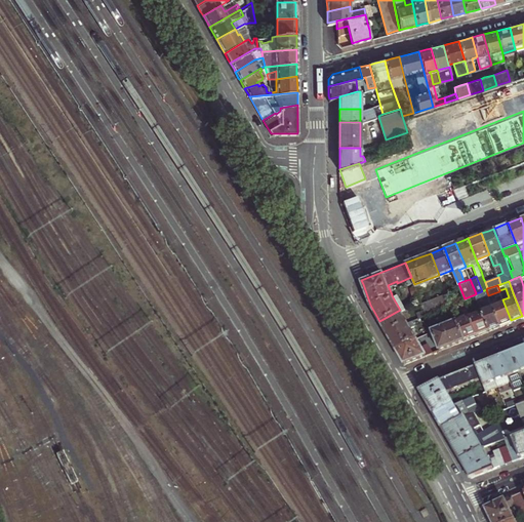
[(506,288),(499,290),(499,291),(502,299),(509,297),(506,288)]
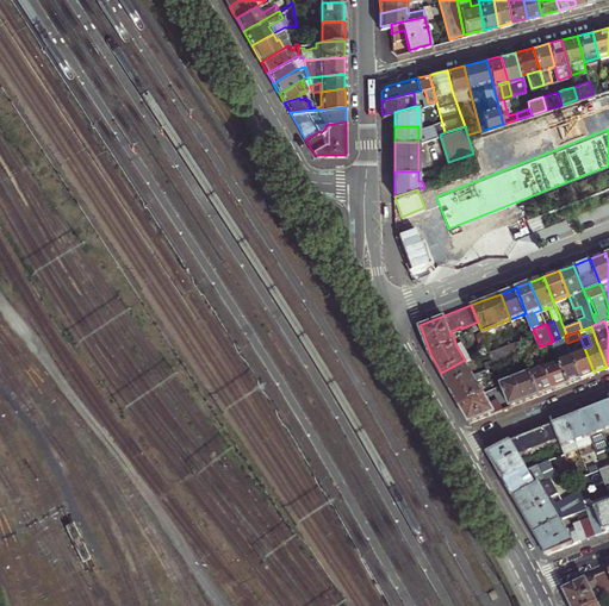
[(565,336),(560,338),(553,341),(552,342),(554,348),(567,343),(565,336)]
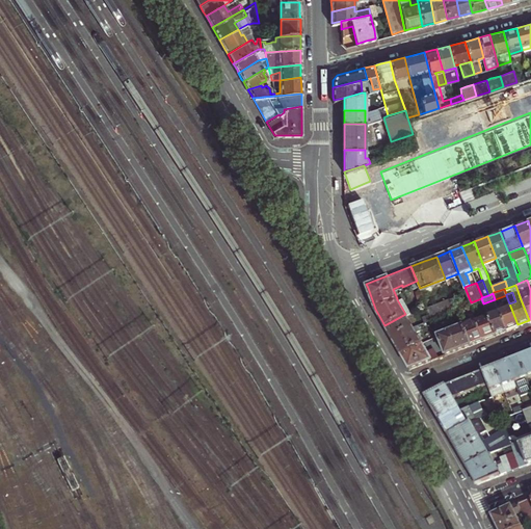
[(452,295),(426,306),(429,313),(431,317),(456,308),(452,295)]
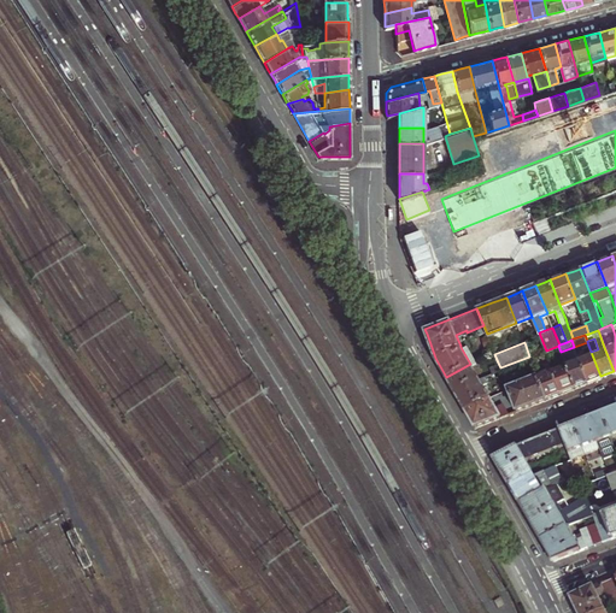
[(461,347),(470,364),(475,361),(464,343),(461,346),(461,347)]
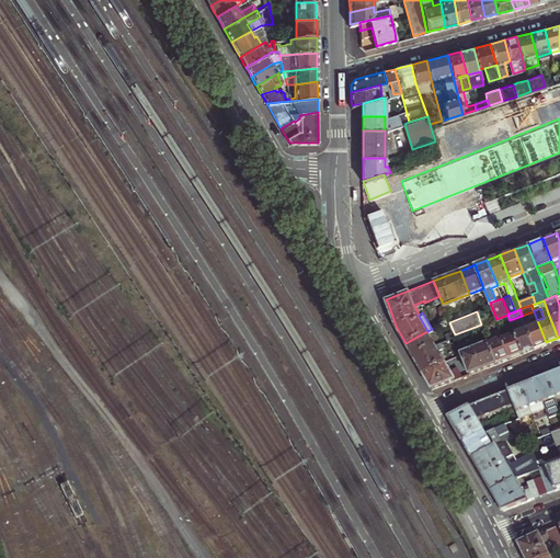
[(537,320),(525,325),(534,346),(540,344),(546,342),(537,320)]
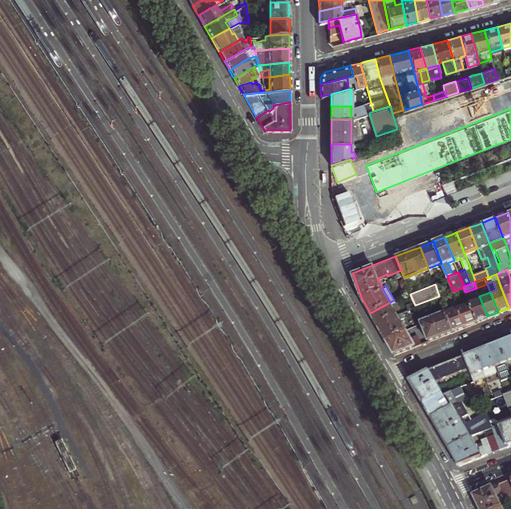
[(487,316),(479,296),(468,300),(469,302),(476,321),(484,318),(487,316)]
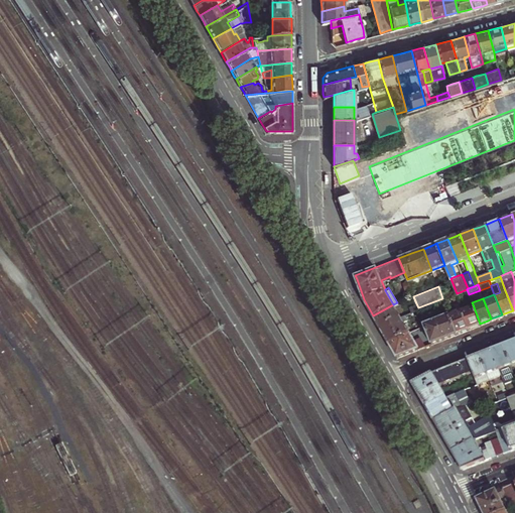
[(380,327),(399,315),(393,304),(373,315),(378,324),(380,327)]
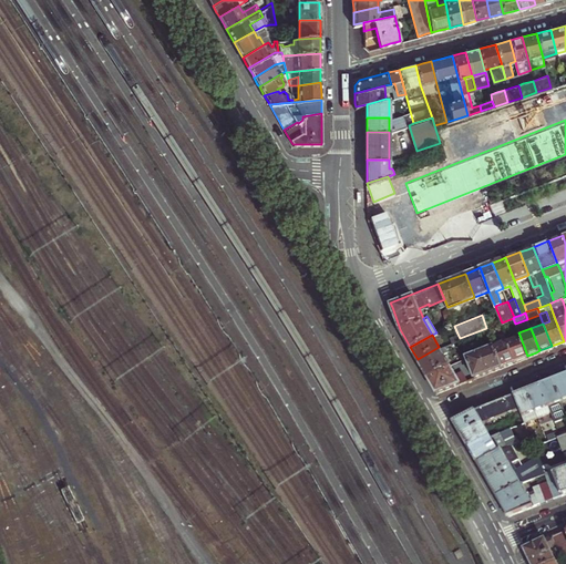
[(520,335),(506,340),(514,360),(522,357),(527,356),(520,335)]
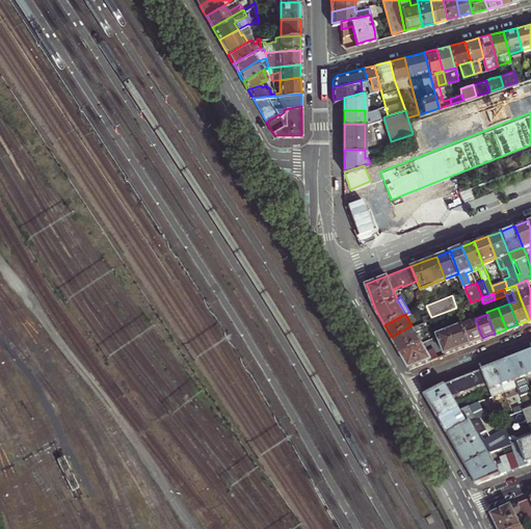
[(482,338),(475,319),(462,323),(470,343),(478,340),(482,338)]
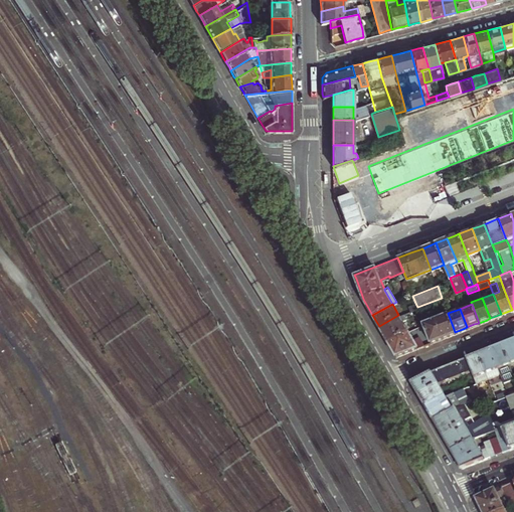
[(448,313),(423,323),(431,341),(443,337),(455,332),(448,313)]
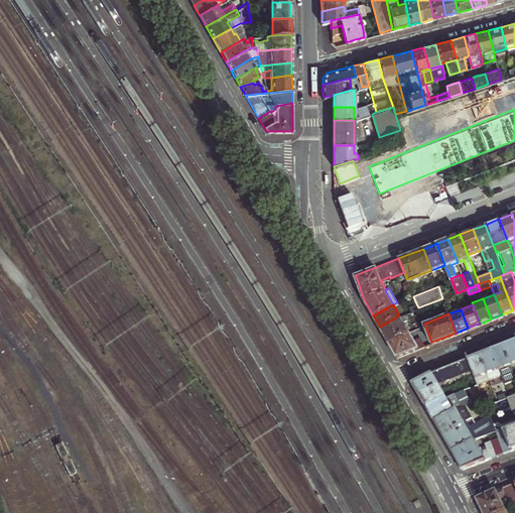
[(399,315),(380,327),(383,334),(388,342),(408,331),(399,315)]
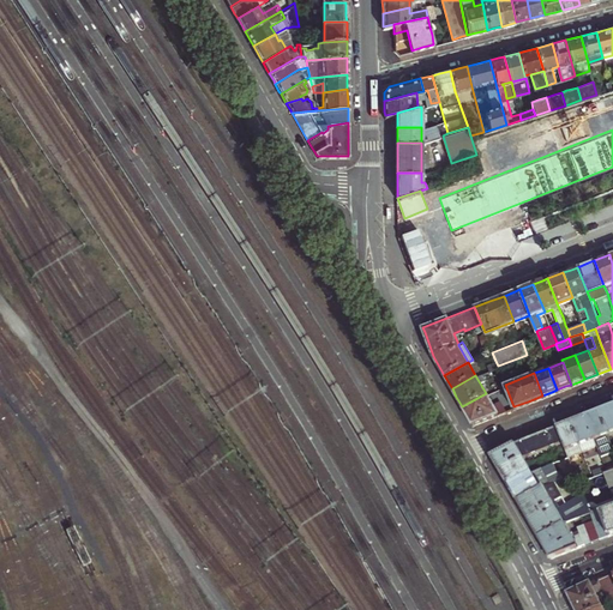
[(472,423),(497,414),(486,393),(462,406),(469,418),(472,423)]
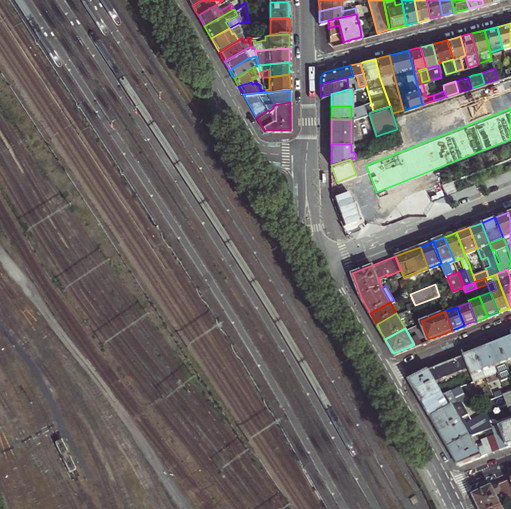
[(510,336),(510,337),(498,341),(506,360),(510,358),(510,336)]
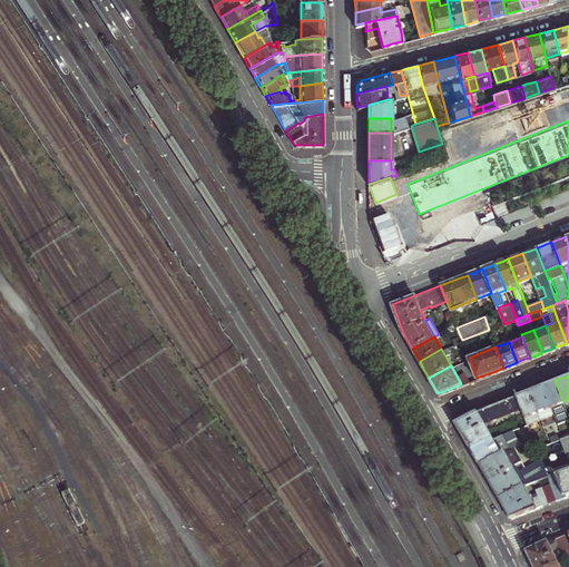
[(548,383),(542,385),(552,412),(557,422),(568,418),(568,416),(565,404),(563,401),(555,380),(548,383)]
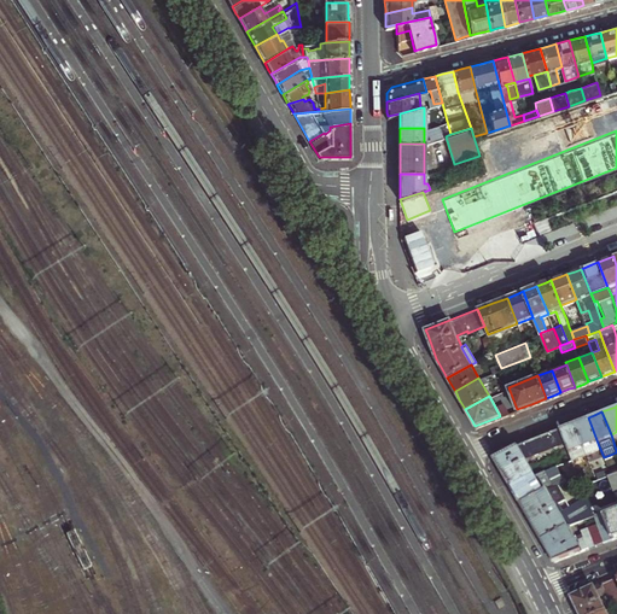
[(599,446),(588,417),(581,420),(574,422),(586,452),(599,446)]
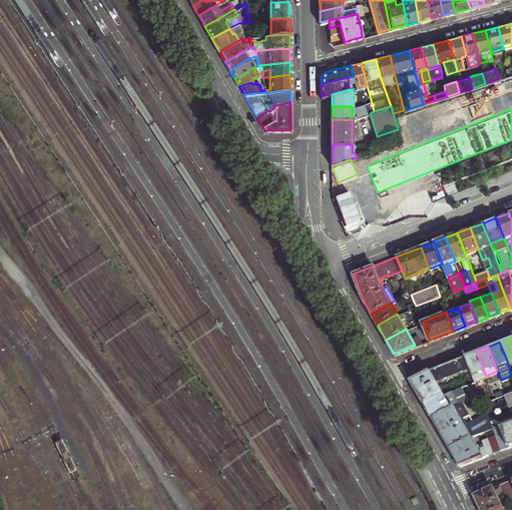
[(470,354),(465,356),(469,368),(474,381),(486,376),(476,351),(470,354)]
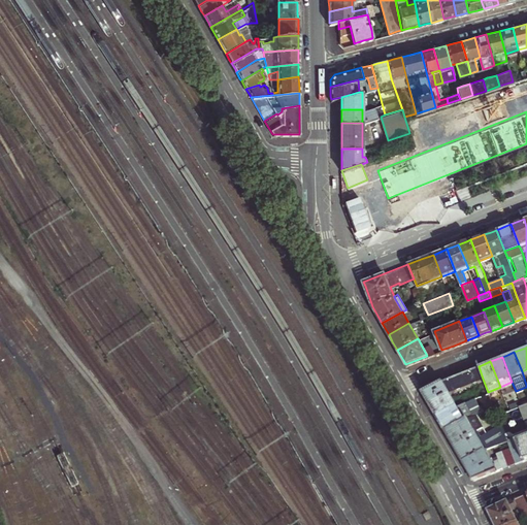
[(467,370),(450,378),(452,385),(457,383),(459,388),(475,382),(483,379),(479,366),(467,370)]
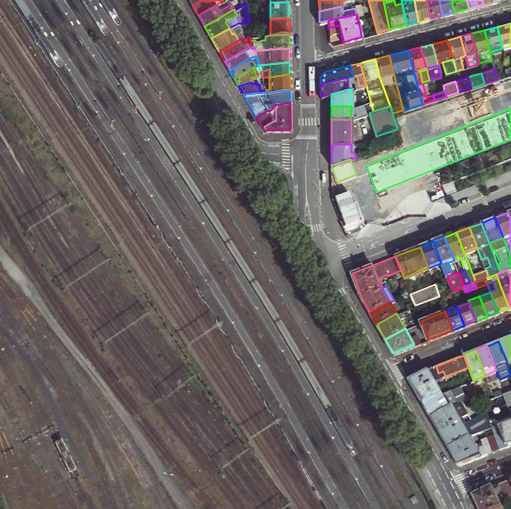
[(433,367),(428,369),(434,379),(434,380),(435,380),(439,378),(445,376),(443,371),(438,373),(436,366),(433,367)]
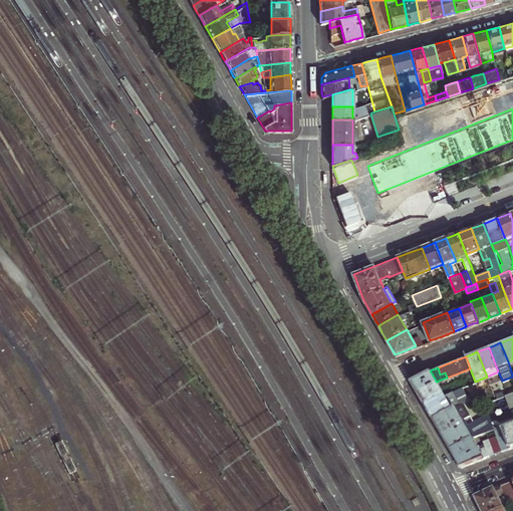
[(414,388),(417,392),(436,380),(430,370),(411,380),(414,388)]
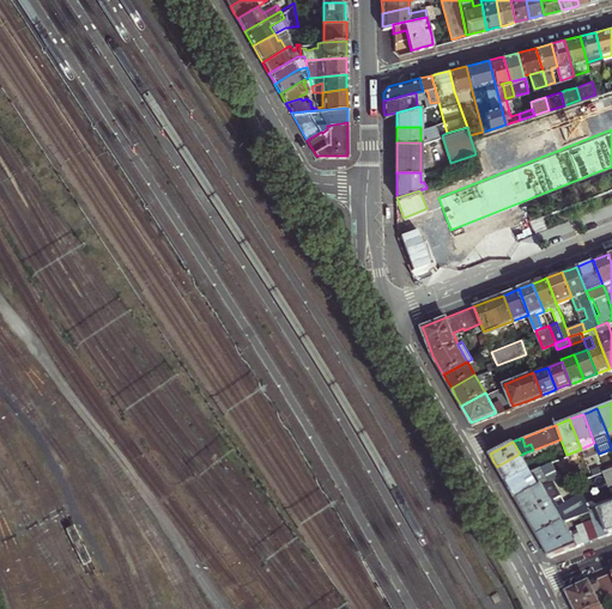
[(502,476),(506,482),(529,468),(521,455),(520,455),(520,454),(497,467),(502,476)]
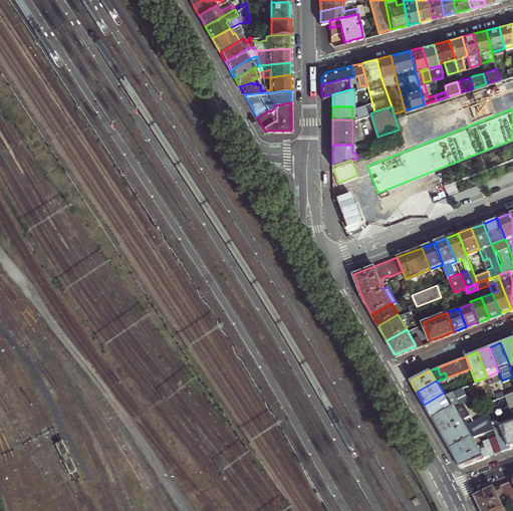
[(432,418),(451,407),(454,406),(461,403),(481,395),(478,388),(466,393),(463,386),(444,393),(424,405),(430,415),(432,418)]
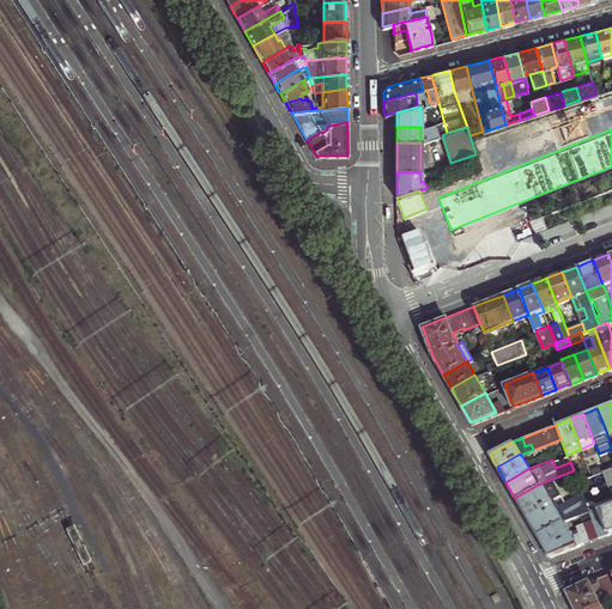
[(541,483),(538,485),(515,498),(521,510),(533,529),(535,535),(562,519),(588,510),(588,507),(581,491),(555,506),(549,495),(557,491),(550,480),(541,483)]
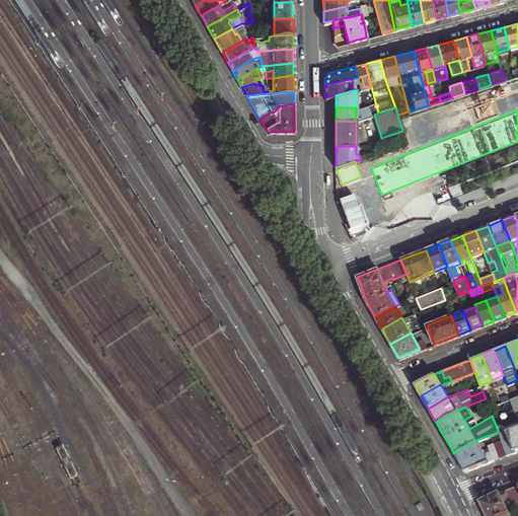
[(505,428),(498,430),(498,432),(501,439),(507,454),(517,449),(517,426),(506,431),(505,428)]
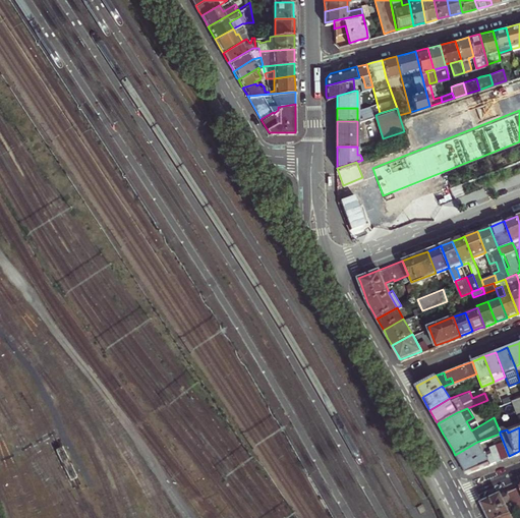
[(477,442),(455,455),(462,466),(465,472),(492,462),(501,459),(509,456),(503,441),(488,446),(490,451),(484,454),(477,442)]
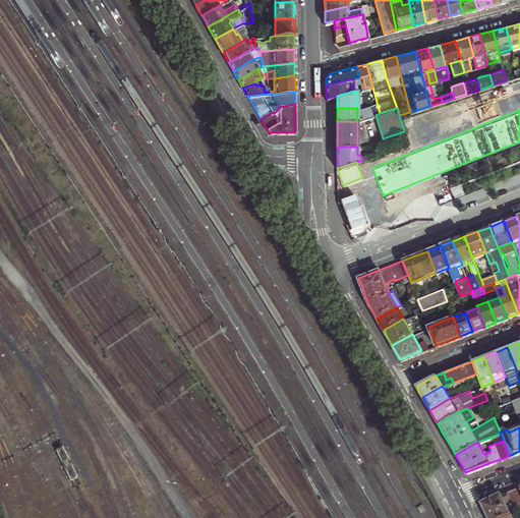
[(508,490),(480,503),(487,517),(499,517),(510,513),(504,501),(510,498),(516,510),(519,509),(519,508),(519,486),(519,484),(508,490)]
